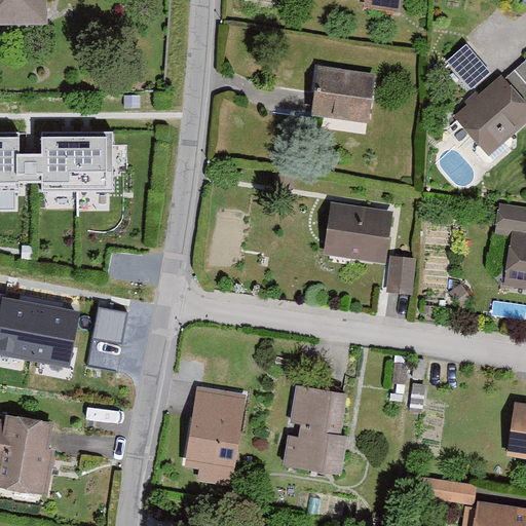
[(42,0),(0,0),(0,21),(42,22),(42,0)]
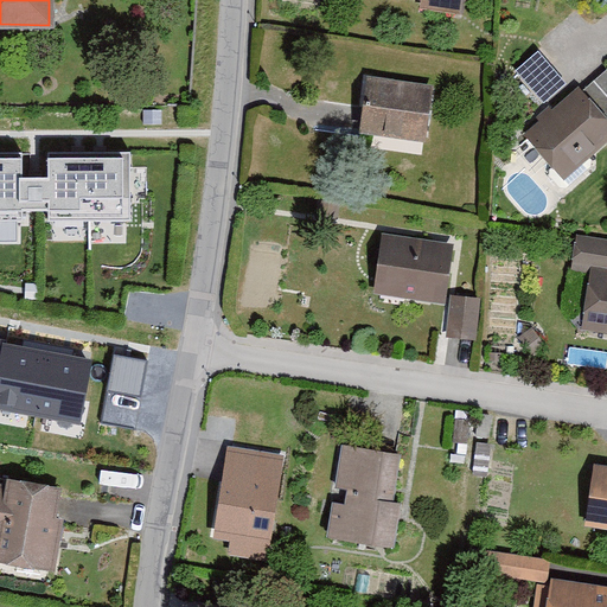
[(417,0),(416,11),(461,17),(462,0),(417,0)]
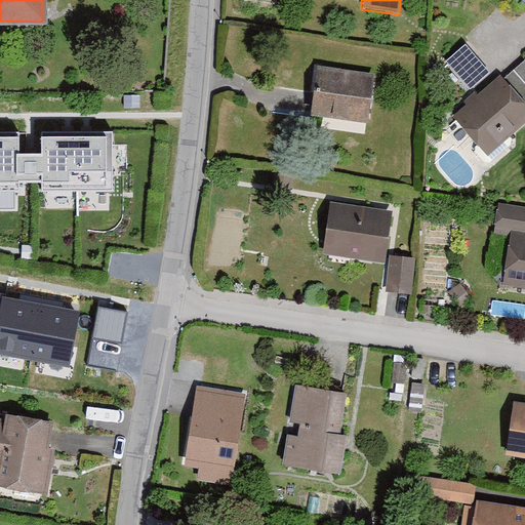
[(503,79),(524,103),(524,64),(523,62),(503,79)]
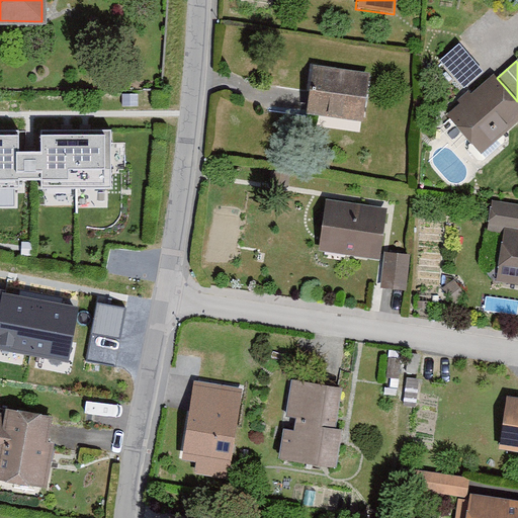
[(365,75),(312,69),(308,98),(306,113),(359,120),(365,75)]
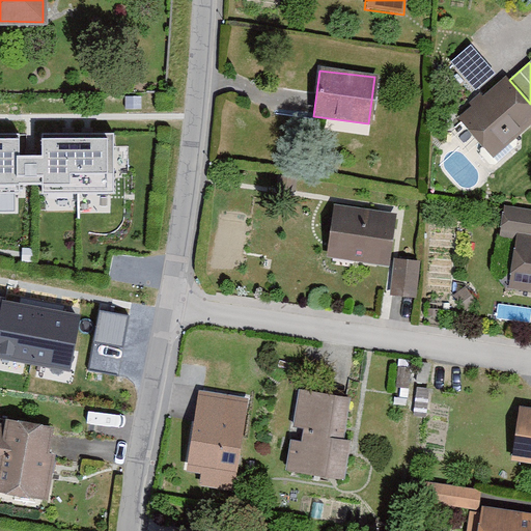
[(506,76),(458,118),(494,158),(530,124),(530,104),(509,80),(506,76)]
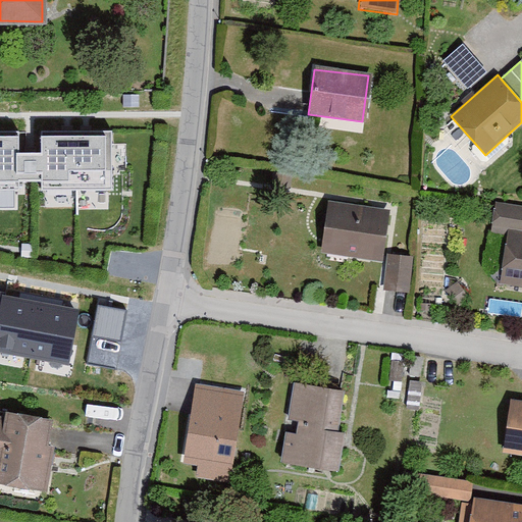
[(19,155),(19,132),(0,132),(0,190),(19,191),(19,183),(41,183),(41,192),(113,191),(112,131),(41,132),(41,154),(19,155)]
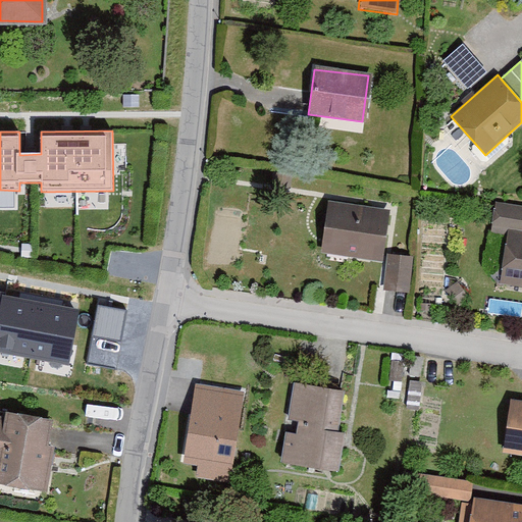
[(384,213),(327,205),(319,253),(377,261),(384,213)]
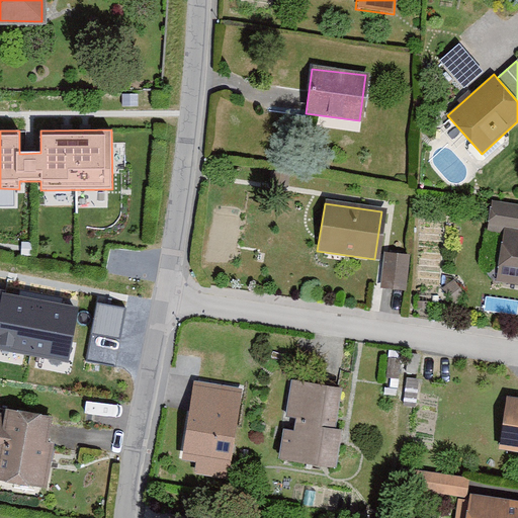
[(517,207),(491,204),(488,226),(517,229),(517,207)]
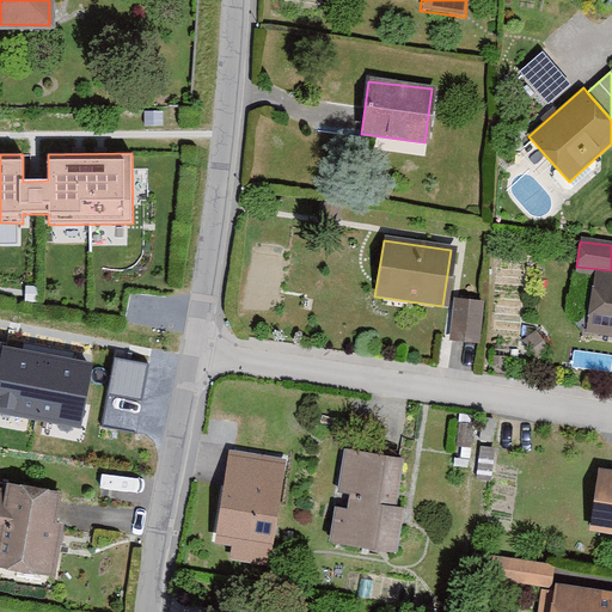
[(611,277),(592,275),(585,334),(611,336),(611,277)]
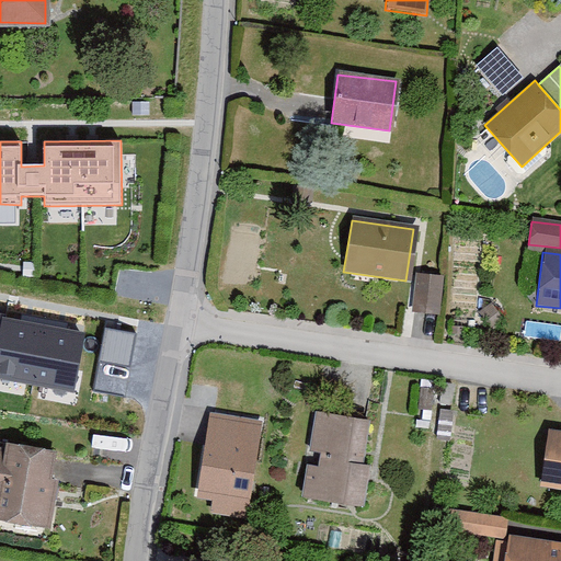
[(441,279),(415,277),(412,315),(437,317),(441,279)]
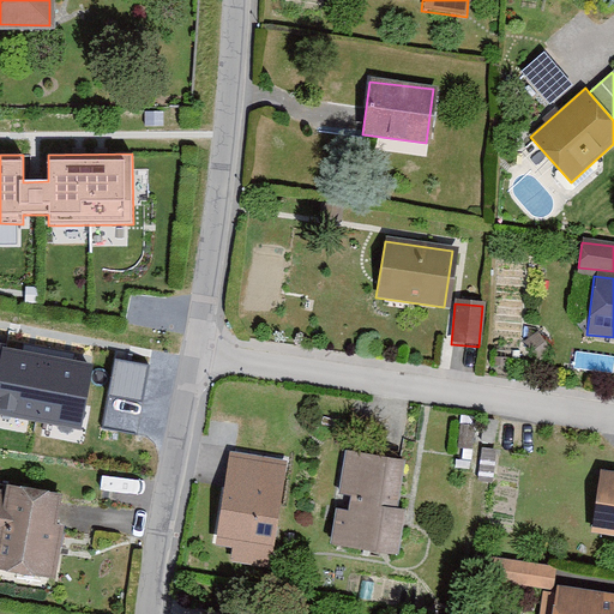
[(4,348),(0,345),(0,410),(79,426),(90,367),(2,351),(4,348)]
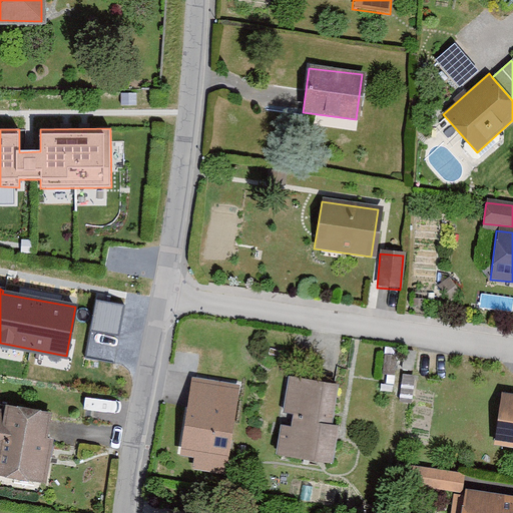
[(192,468),(226,474),(242,383),(193,375),(179,455),(194,458),(192,468)]
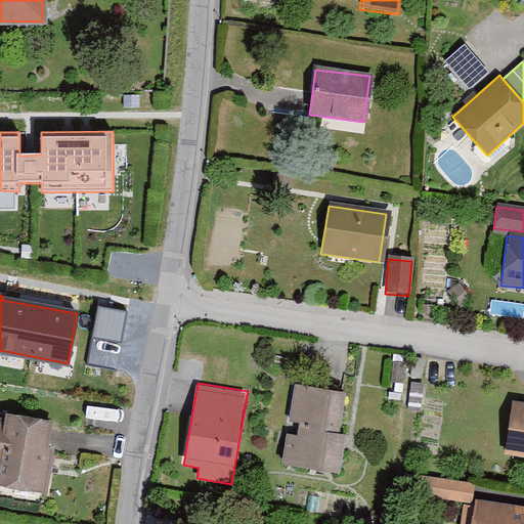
[(346,392),(295,385),(289,422),(299,424),(297,437),(288,435),(282,466),(340,474),(346,435),(340,434),(346,392)]
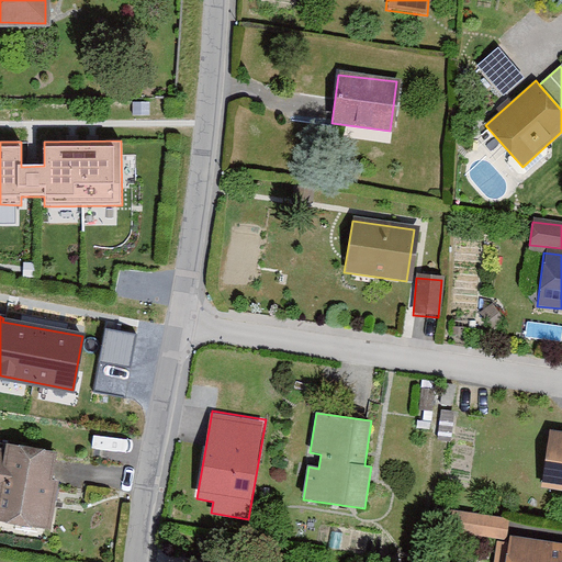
[(561,433),(549,431),(541,489),(561,491),(561,433)]
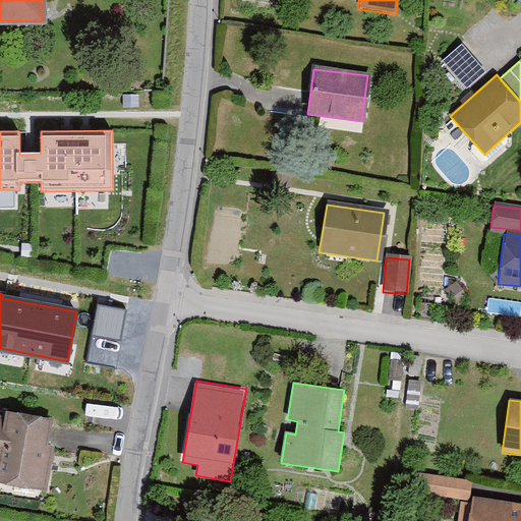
[(49,423),(0,414),(0,459),(0,460),(0,479),(44,487),(51,450),(45,449),(49,423)]
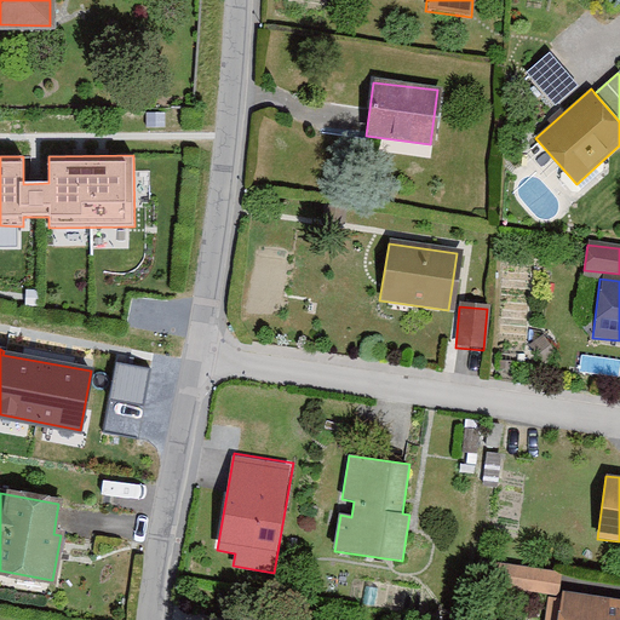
[(497,587),(558,597),(562,573),(500,563),(497,587)]
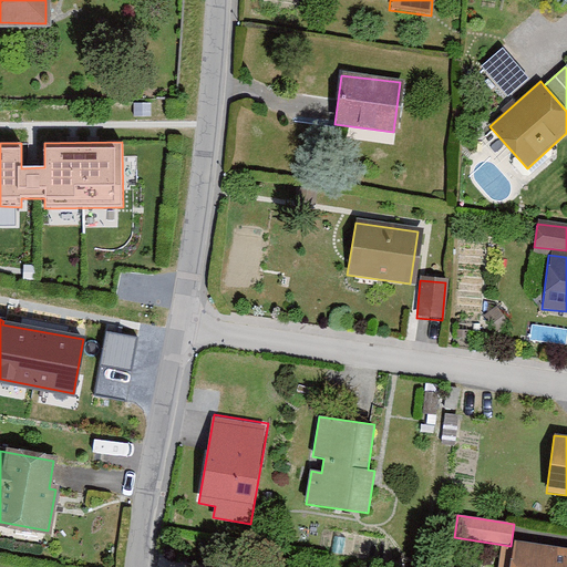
[(566,566),(566,546),(515,539),(511,566),(566,566)]
